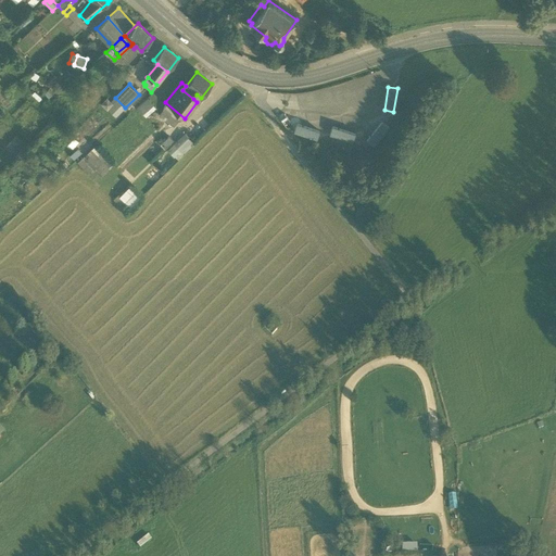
[(125,108),(115,98),(111,102),(114,104),(109,110),(116,117),(125,108)]
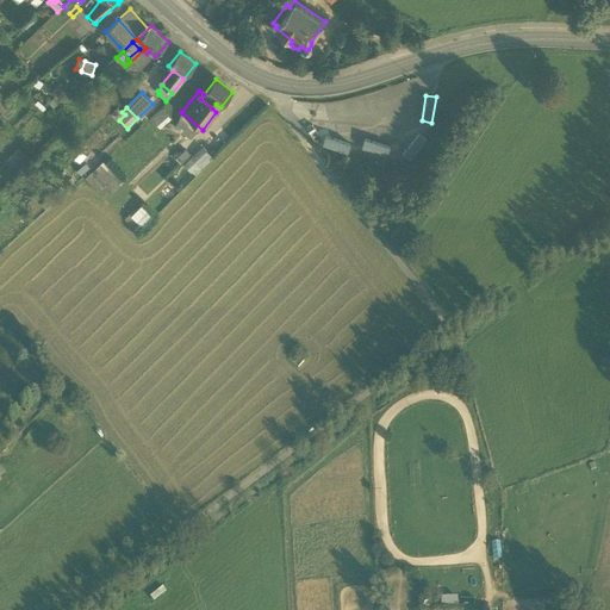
[(161,109),(149,118),(156,126),(157,125),(160,129),(170,119),(161,109)]
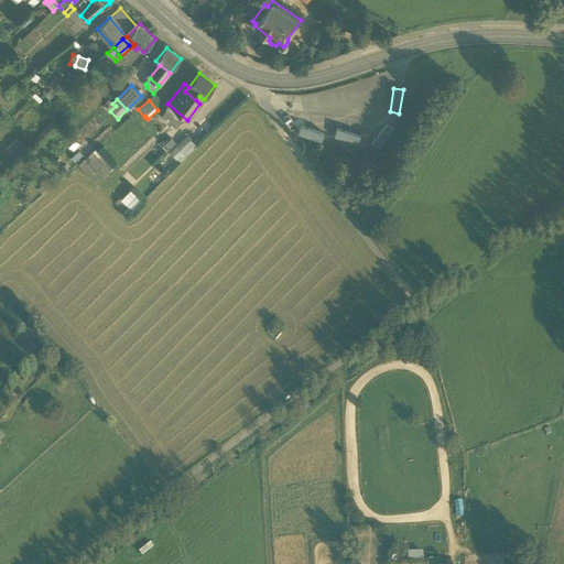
[(187,120),(167,104),(165,111),(161,117),(176,129),(181,123),(187,120)]
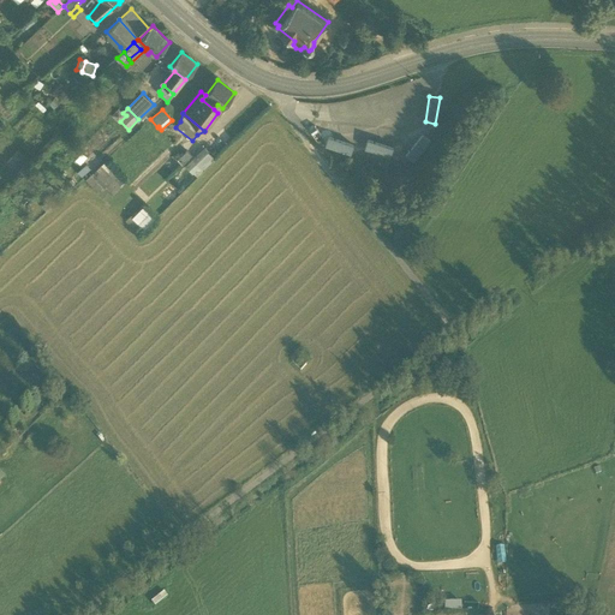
[(314,124),(309,129),(312,135),(318,130),(314,124)]
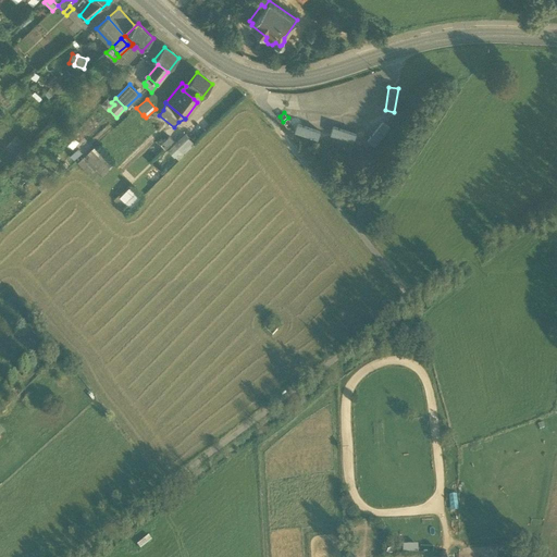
[(382,121),(367,140),(374,146),(390,127),(382,121)]
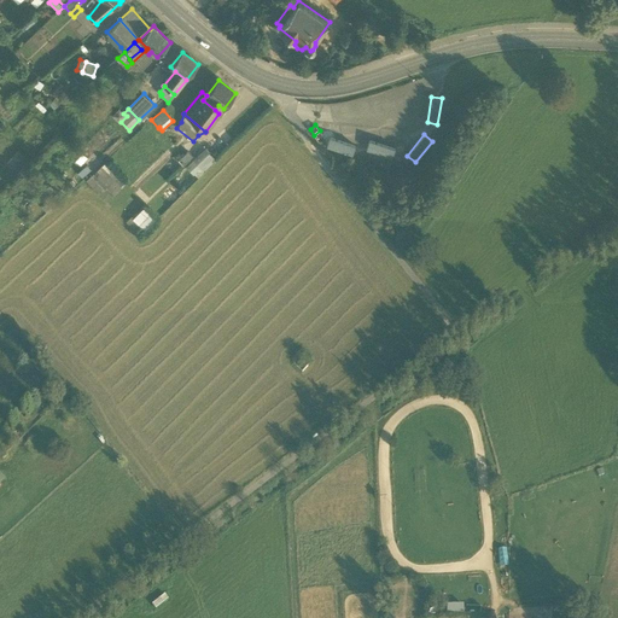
[(330,136),(326,146),(351,155),(355,145),(330,136)]
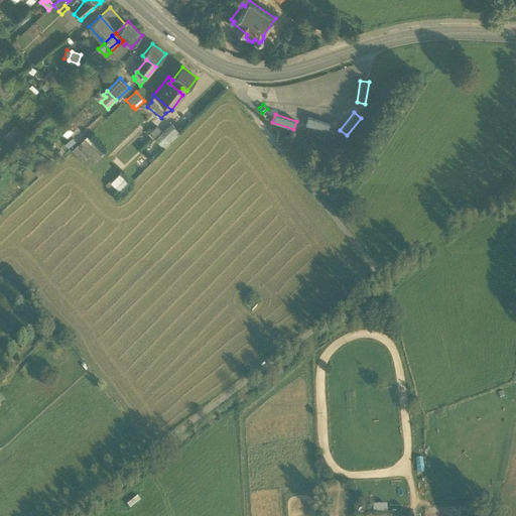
[(308,116),(305,124),(327,131),(330,123),(308,116)]
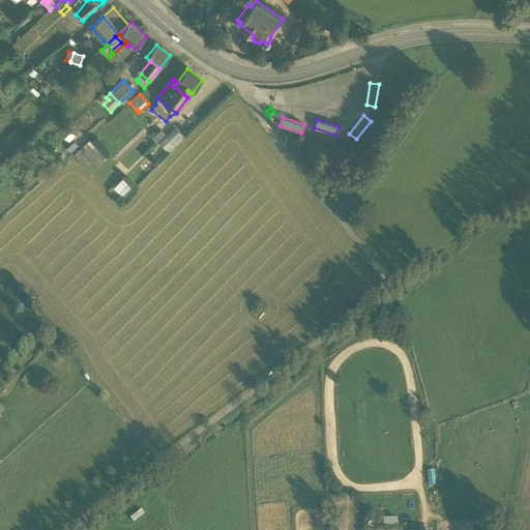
[(176,127),(165,138),(174,147),(182,139),(181,138),(183,136),(176,127)]
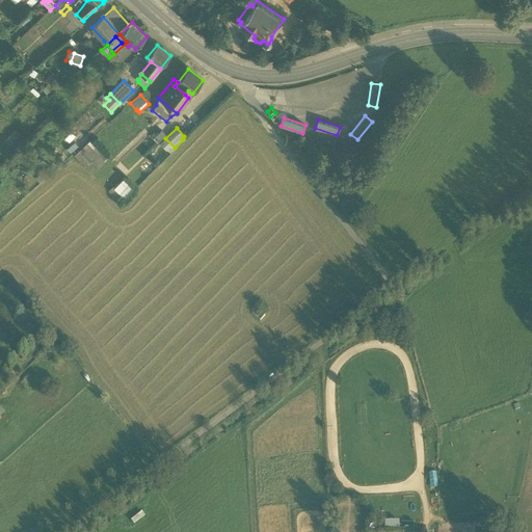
[(3,140),(15,153),(27,140),(15,129),(3,140)]
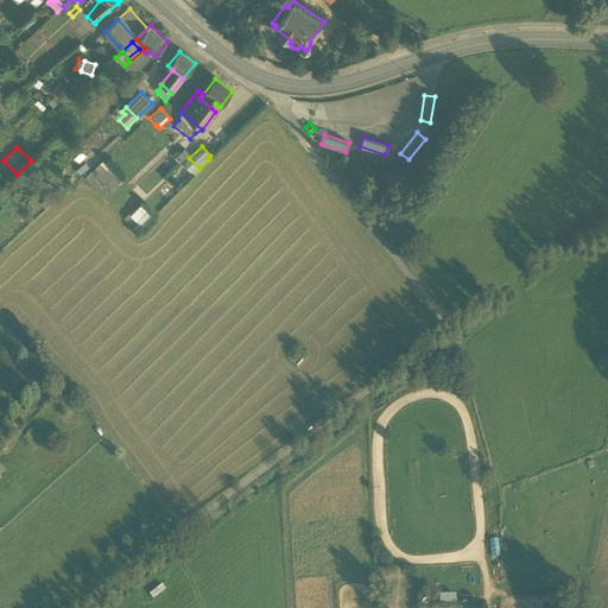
[(176,158),(181,163),(189,153),(184,149),(176,158)]
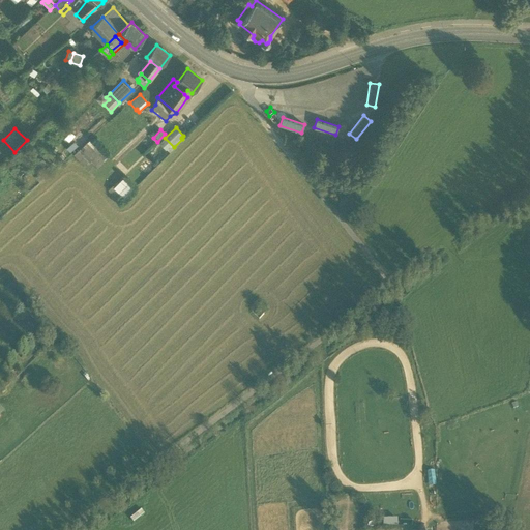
[(64,138),(69,142),(76,135),(70,130),(64,138)]
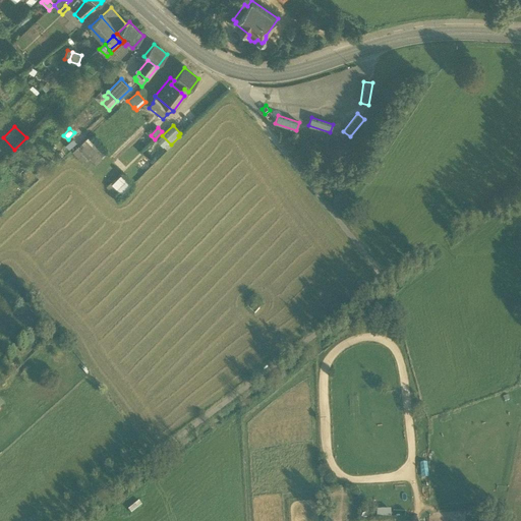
[(79,141),(85,137),(81,131),(75,135),(79,141)]
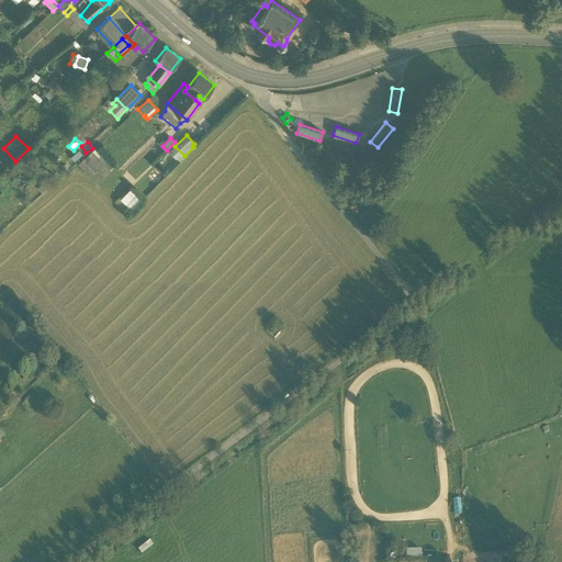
[(184,156),(175,146),(169,152),(176,158),(177,157),(179,160),(184,156)]
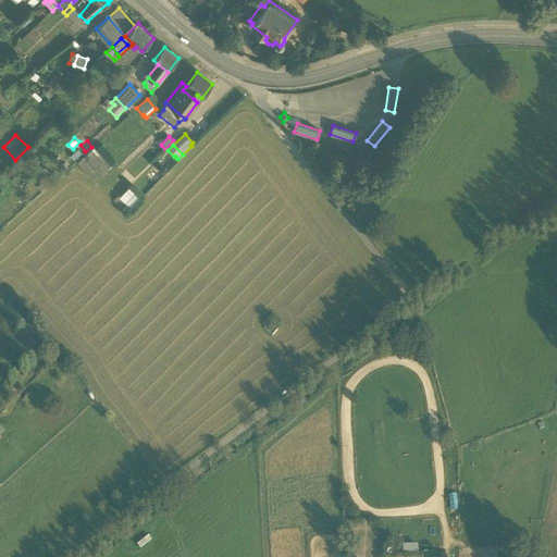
[(112,165),(95,146),(83,158),(100,176),(112,165)]
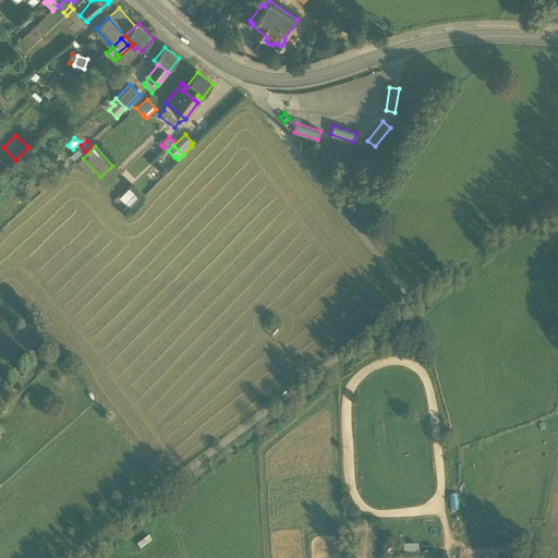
[(72,159),(73,160),(81,153),(79,149),(73,154),(75,156),(72,159)]
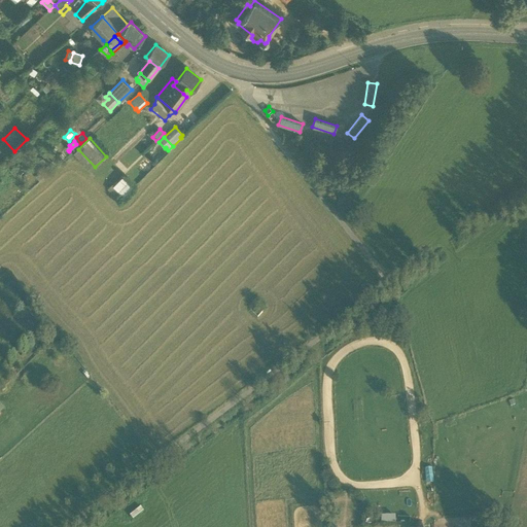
[(77,150),(73,153),(84,166),(89,162),(77,150)]
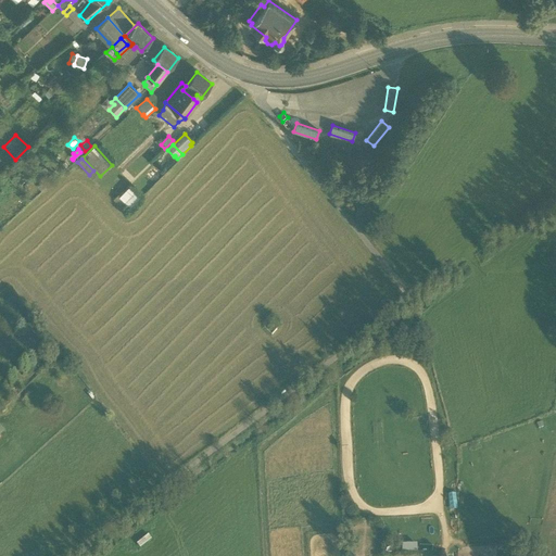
[(37,185),(41,190),(50,182),(46,178),(37,185)]
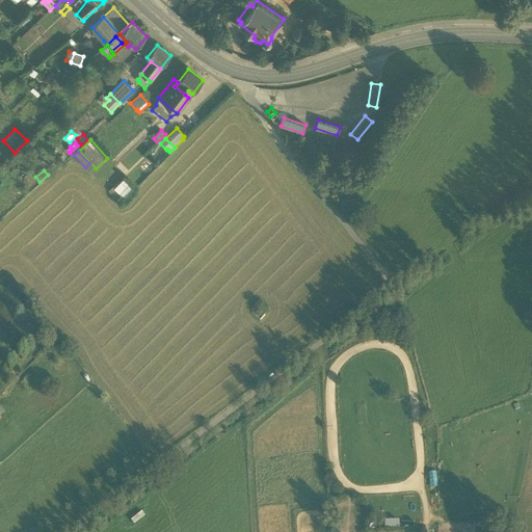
[(123,196),(125,198),(134,188),(124,178),(114,187),(114,188),(123,196)]
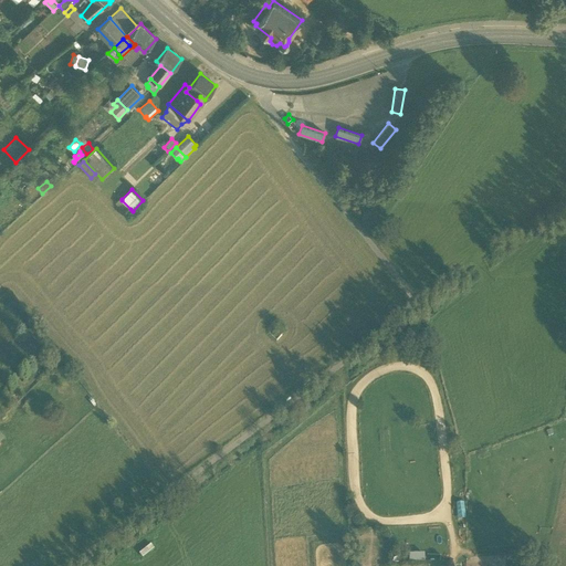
[(130,209),(122,200),(122,199),(121,198),(115,202),(126,213),(130,209)]
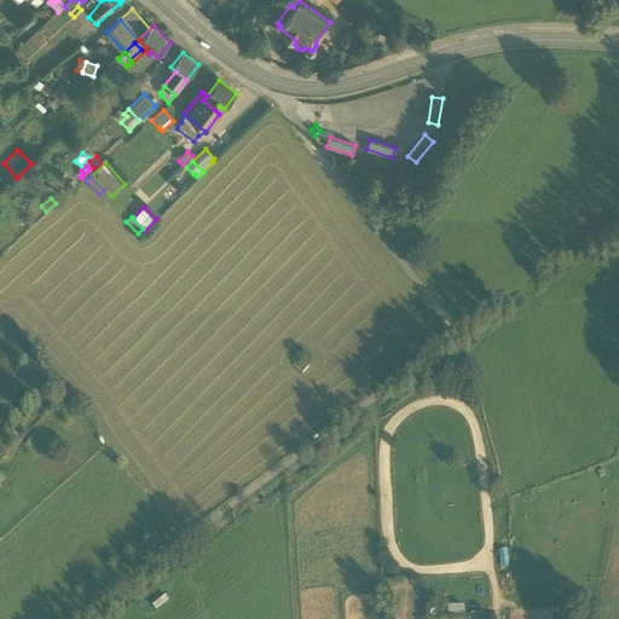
[(509,549),(498,550),(501,570),(510,568),(509,549)]
